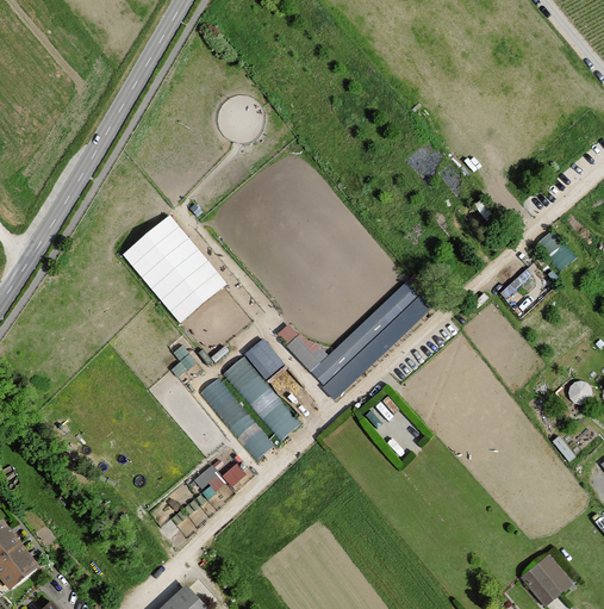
[(172,216),(122,250),(173,323),(223,289),(172,216)]
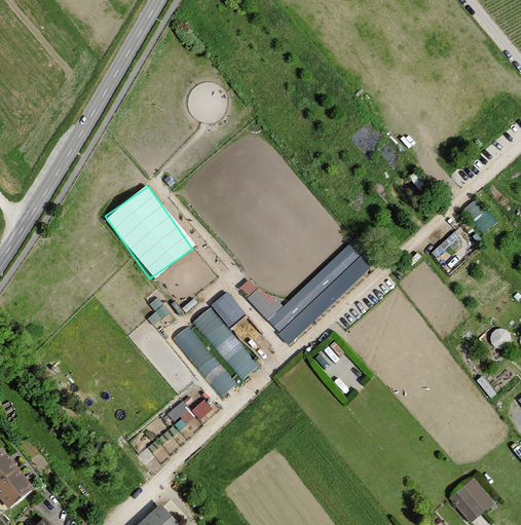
[(477,198),(463,208),(481,233),(494,224),(477,198)]
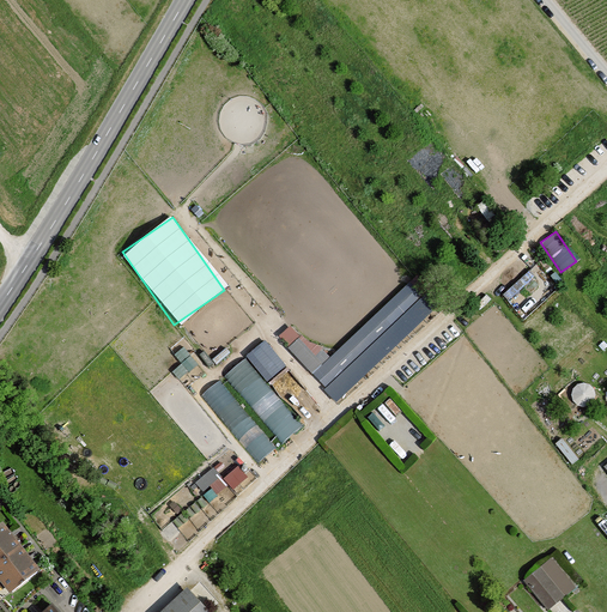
[(410,283),(327,356),(317,346),(311,352),(287,326),(275,337),(331,398),(405,331),(396,320),(422,297),(410,283)]
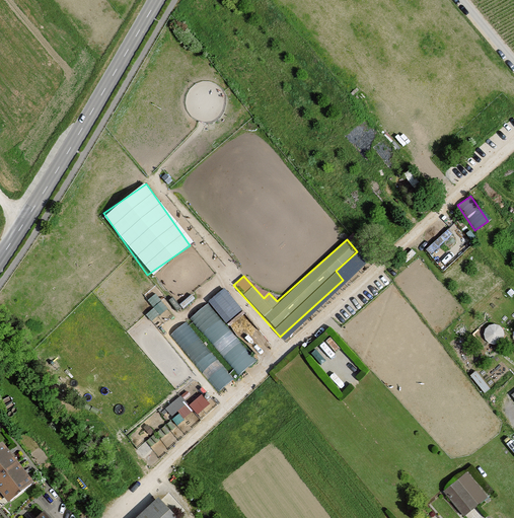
[(222,288),(206,302),(224,323),(240,308),(222,288)]
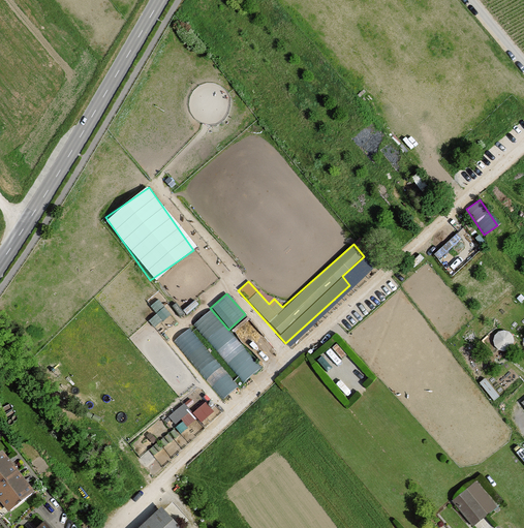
[(192,324),(242,381),(258,367),(210,309),(192,324)]
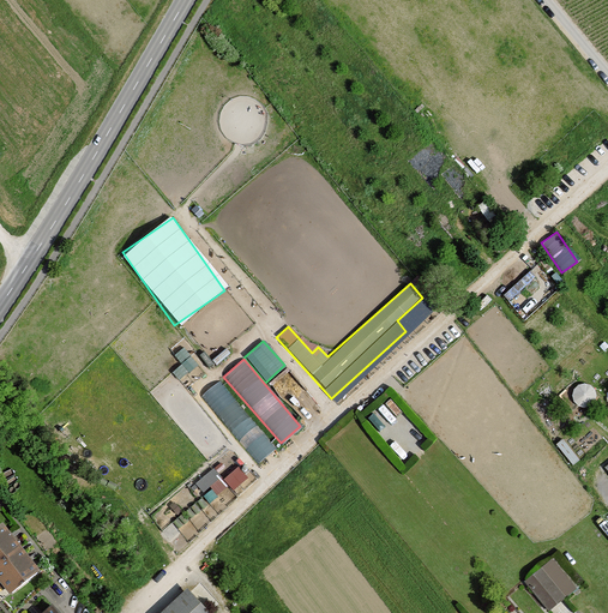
[(200,394),(254,464),(272,450),(220,380),(200,394)]
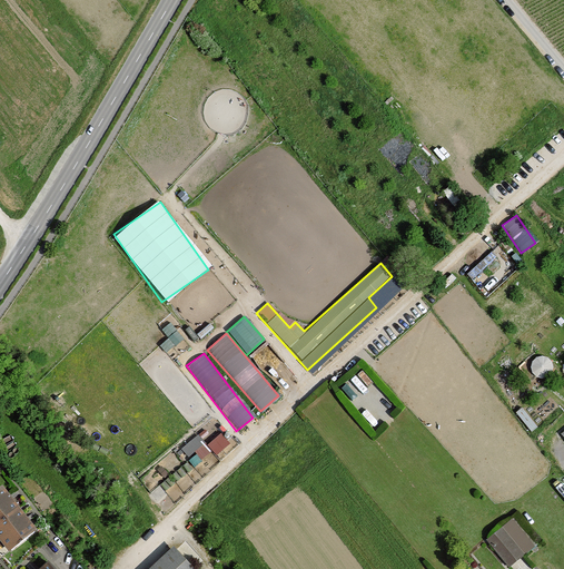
[(528,431),(541,421),(528,405),(516,414),(528,431)]
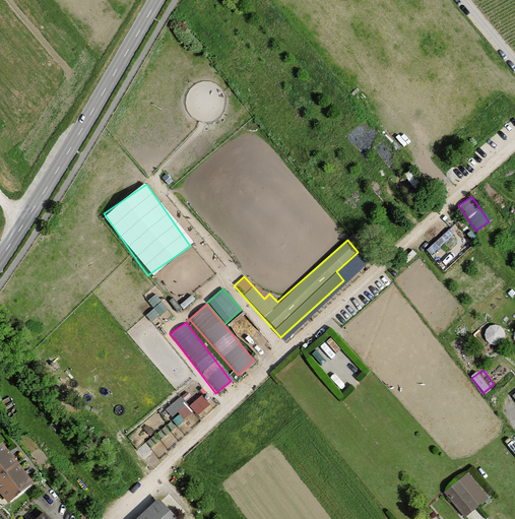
[(0,447),(0,499),(5,505),(29,485),(0,447)]
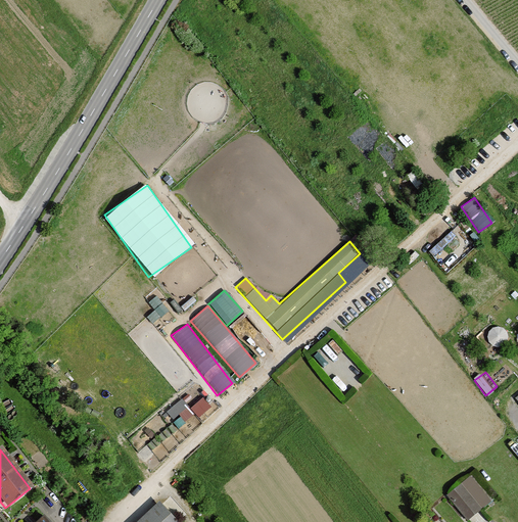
[(487,502),(468,477),(444,496),(464,521),(487,502)]
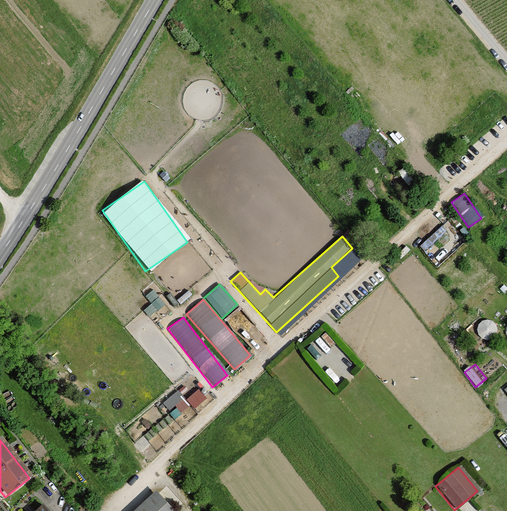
[(168,510),(154,495),(136,510),(168,510)]
